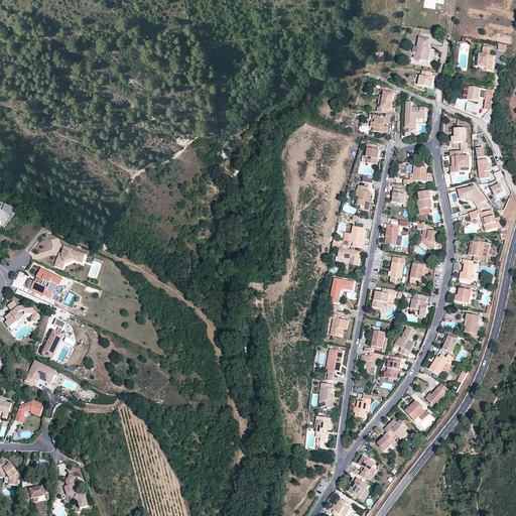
[(424,0),(424,7),(434,9),(435,3),(443,4),(443,0),(424,0)]
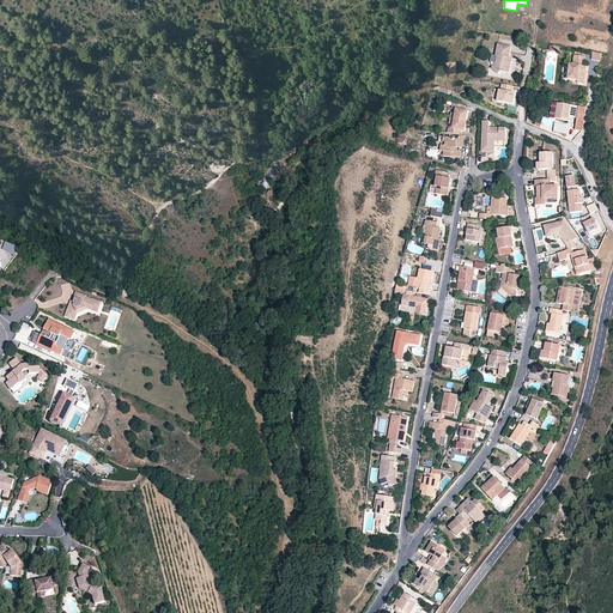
[(511,47),(498,44),(496,56),(497,56),(497,65),(492,70),(498,76),(501,72),(509,74),(511,54),(510,54),(511,47)]
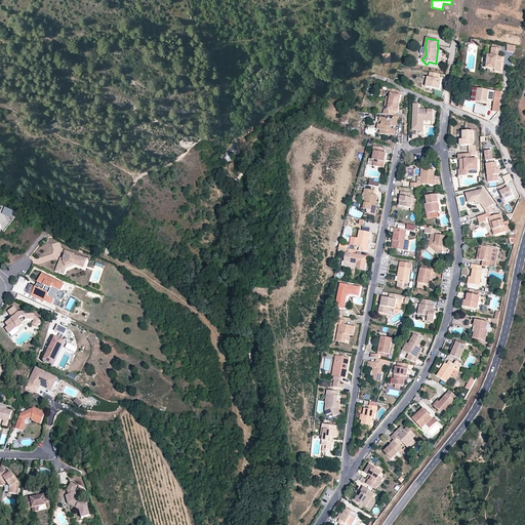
[(490,55),(487,55),(486,69),(494,70),(494,72),(499,73),(500,64),(500,62),(501,57),(499,56),(500,48),(491,47),(490,55)]
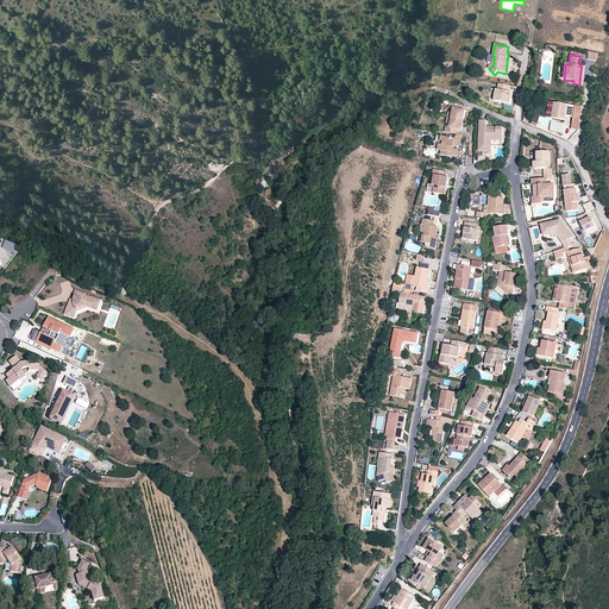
[(508,105),(510,94),(507,93),(495,90),(491,101),(508,105)]
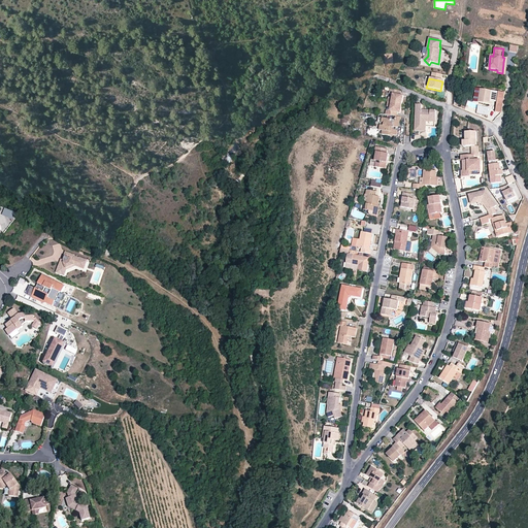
[(489,105),(490,102),(491,92),(481,91),(479,103),(489,105)]
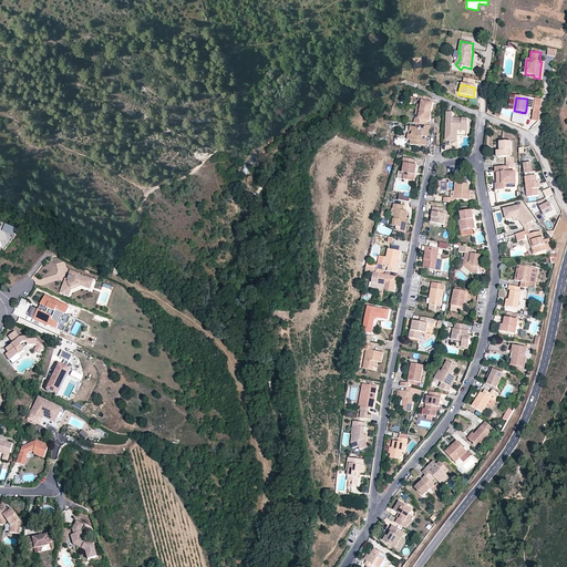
[(542,101),(527,99),(526,110),(534,111),(533,121),(538,122),(542,101)]
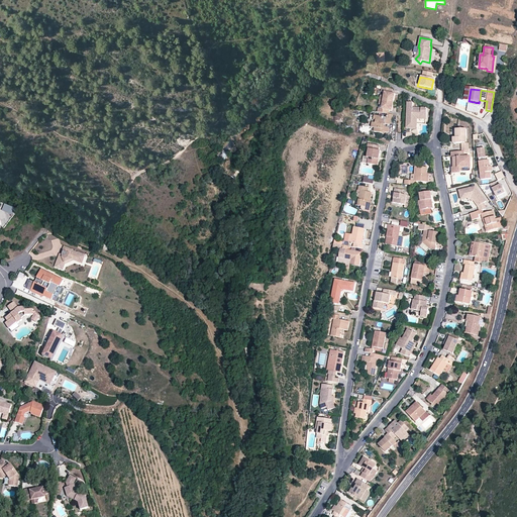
[(395,94),(392,94),(385,93),(384,96),(381,96),(380,101),(394,103),(395,94)]
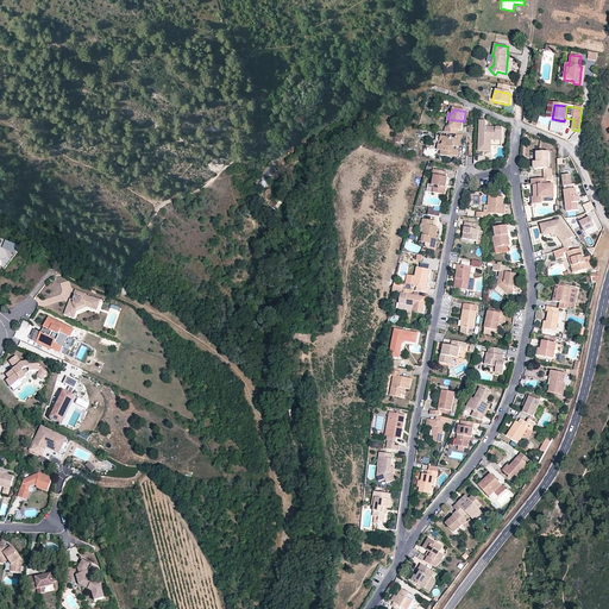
[(464,121),(447,119),(446,124),(451,125),(450,129),(446,129),(445,133),(457,136),(458,136),(458,130),(462,131),(464,121)]
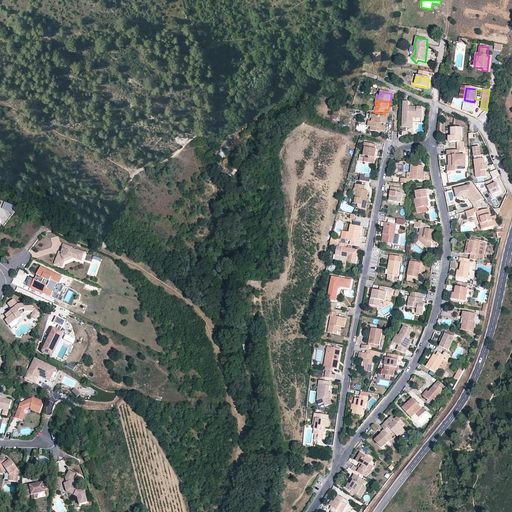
[(409,101),(403,101),(402,127),(412,128),(413,118),(413,116),(416,116),(416,118),(422,118),(423,107),(412,106),(411,109),(408,109),(409,106),(409,101)]
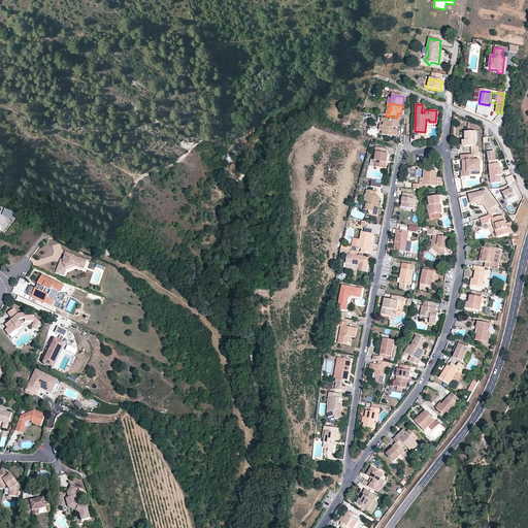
[(487,117),(489,108),(479,105),(476,113),(487,117)]
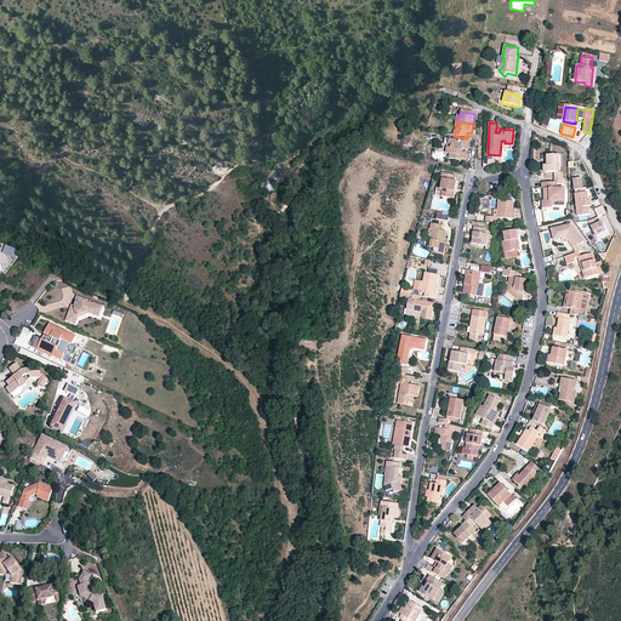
[(467,138),(466,138),(465,142),(450,140),(449,144),(453,146),(451,149),(450,154),(450,159),(461,161),(461,159),(467,160),(468,154),(463,153),(463,151),(467,151),(471,149),(472,138),(467,138)]
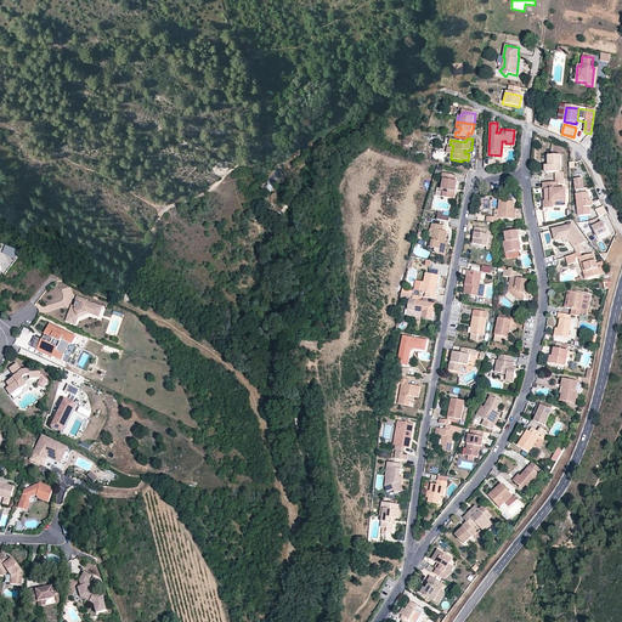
[(555,173),(555,182),(558,182),(564,182),(564,173),(561,173),(560,156),(548,156),(548,167),(549,167),(549,173),(555,173)]
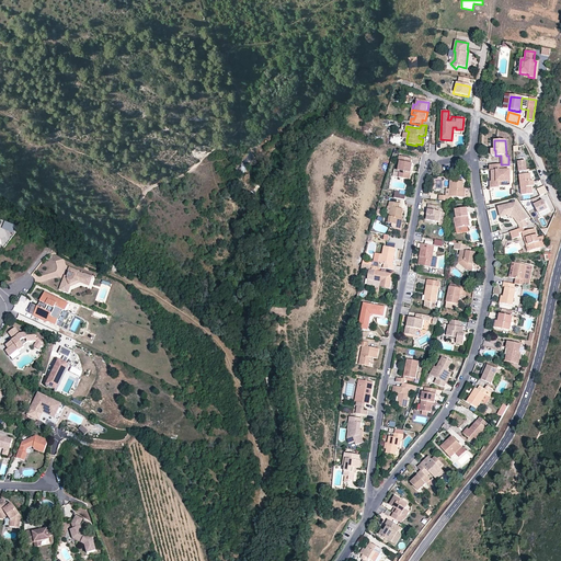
[(400,162),(399,171),(401,172),(400,179),(410,180),(412,164),(410,164),(411,159),(400,157),(399,162),(400,162)]
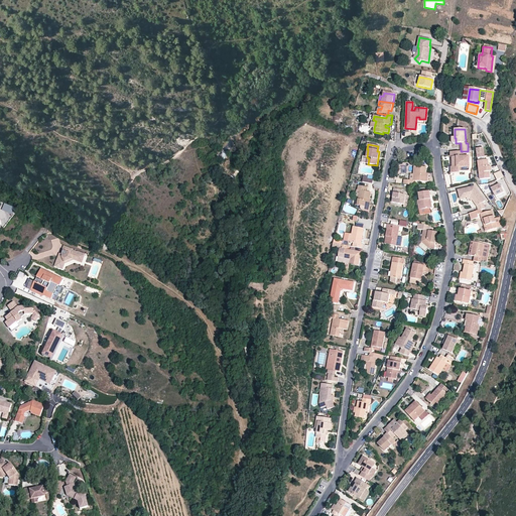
[(488,166),(488,159),(484,159),(483,147),(476,148),(480,178),(490,177),(489,171),(488,166)]
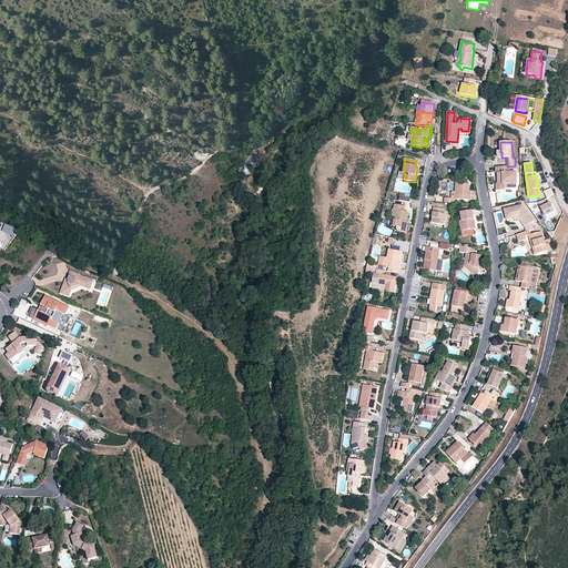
[(507,173),(507,166),(505,166),(496,166),(496,173),(497,173),(499,173),(499,181),(498,181),(498,184),(496,184),(496,191),(500,191),(505,191),(505,189),(505,184),(516,184),(516,172),(509,173),(507,173)]
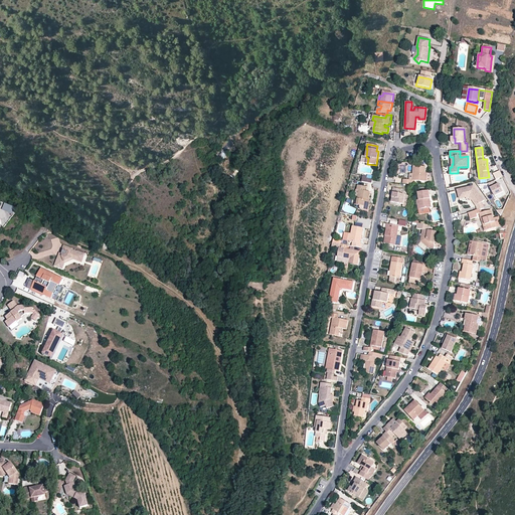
[(413,166),(413,173),(415,173),(415,180),(426,181),(427,173),(424,173),(425,167),(413,166)]
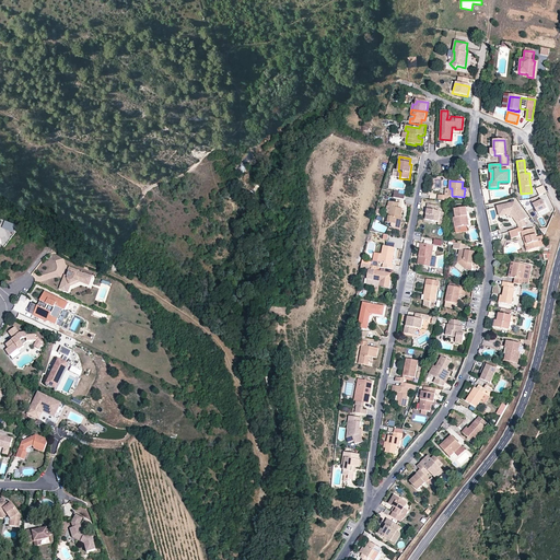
[(544,186),(537,189),(539,196),(547,191),(544,186)]
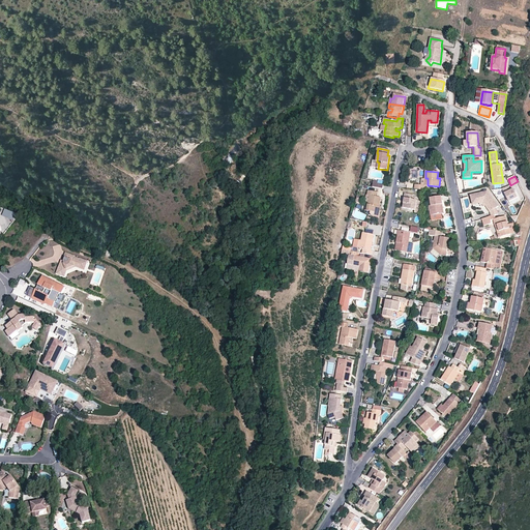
[(513,186),(520,198),(524,196),(517,184),(513,186)]
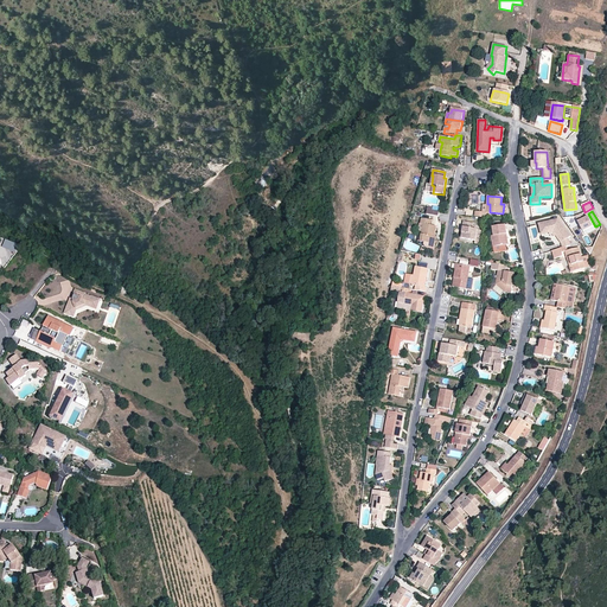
[(583,213),(579,216),(582,221),(579,223),(583,232),(593,227),(588,217),(586,219),(583,213)]
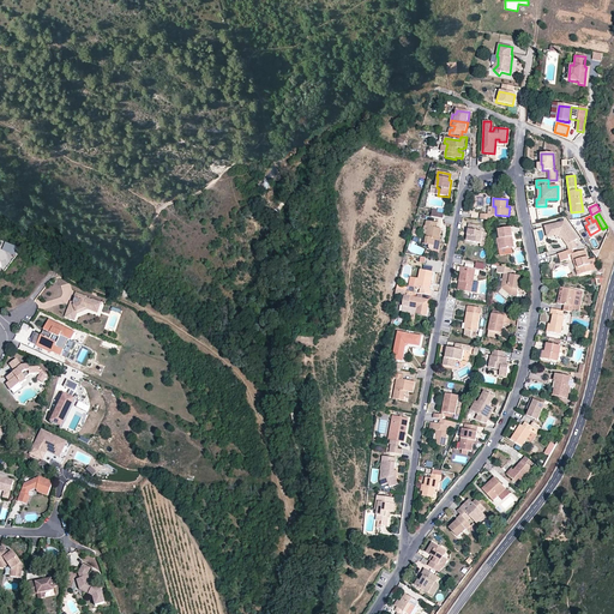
[(441,229),(435,228),(435,222),(427,221),(426,226),(428,227),(427,236),(426,245),(431,246),(429,248),(431,251),(439,252),(440,247),(438,247),(439,240),(441,229)]
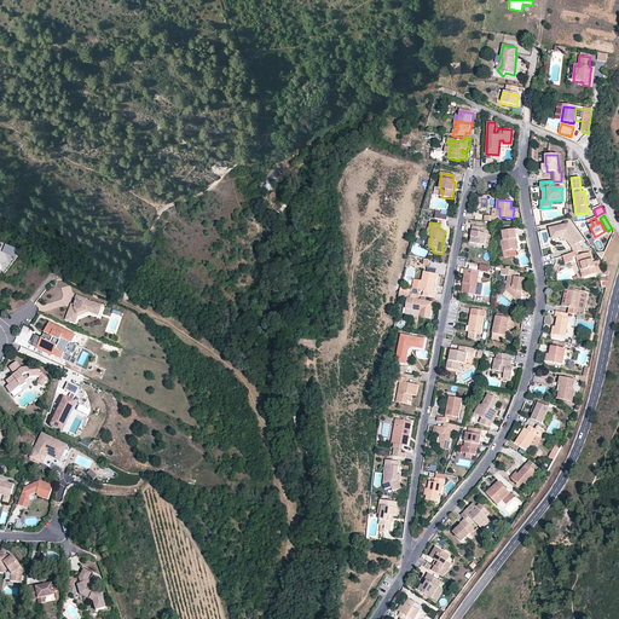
[(582,242),(568,224),(549,229),(551,239),(560,237),(563,236),(567,241),(572,248),(573,253),(577,252),(582,250),(579,243),(582,242)]
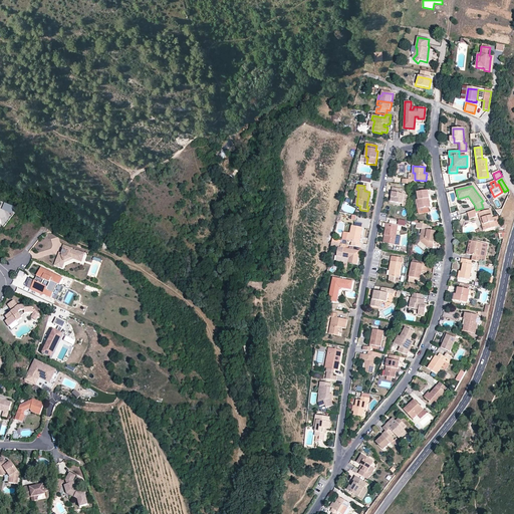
[(392,187),(391,194),(392,195),(391,202),(403,204),(404,194),(400,194),(400,189),(392,187)]
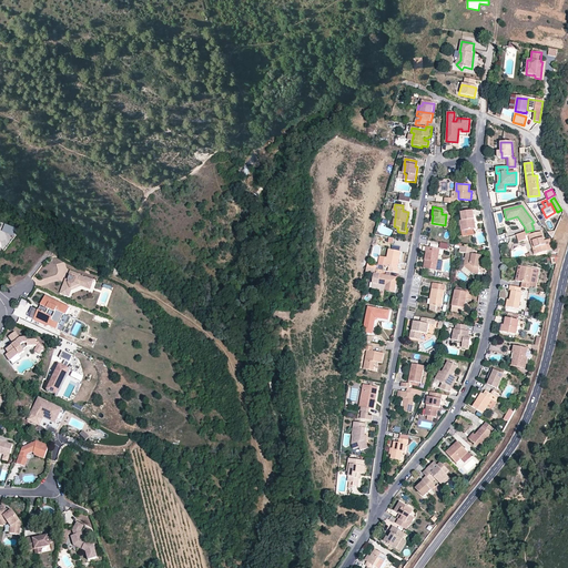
[(473,211),(462,212),(463,220),(459,221),(462,231),(474,230),(472,220),(474,219),(473,211)]
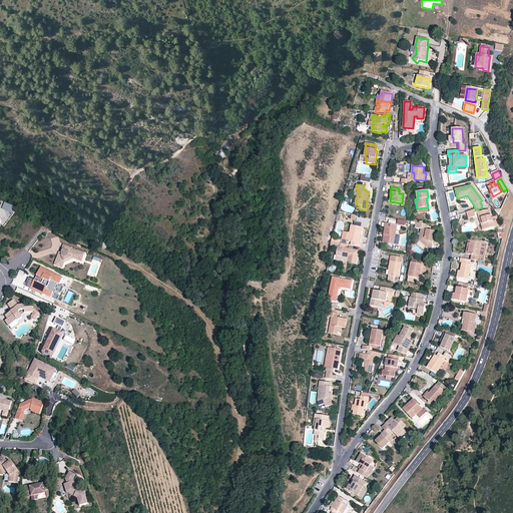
[(475,209),(467,212),(469,219),(476,217),(475,214),(478,213),(479,212),(478,208),(475,209)]
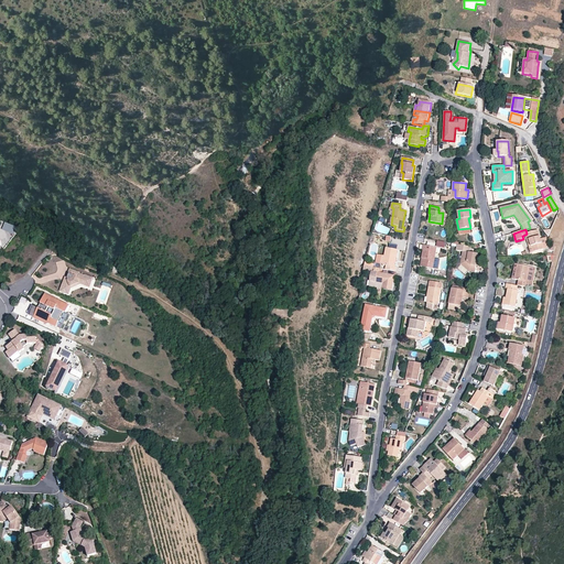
[(527,234),(525,235),(528,242),(530,242),(533,252),(543,249),(540,238),(538,230),(527,234)]
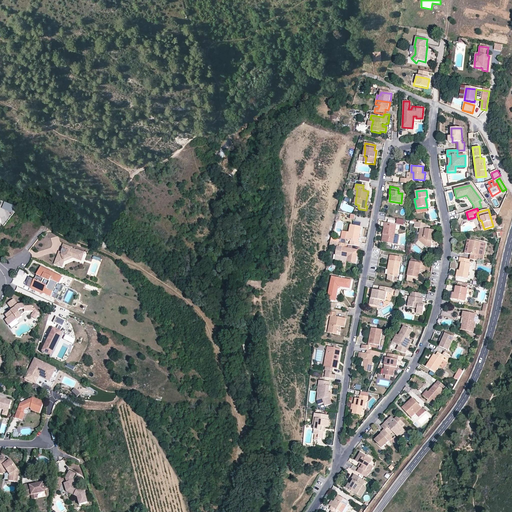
[(495,214),(490,216),(493,226),(498,225),(495,214)]
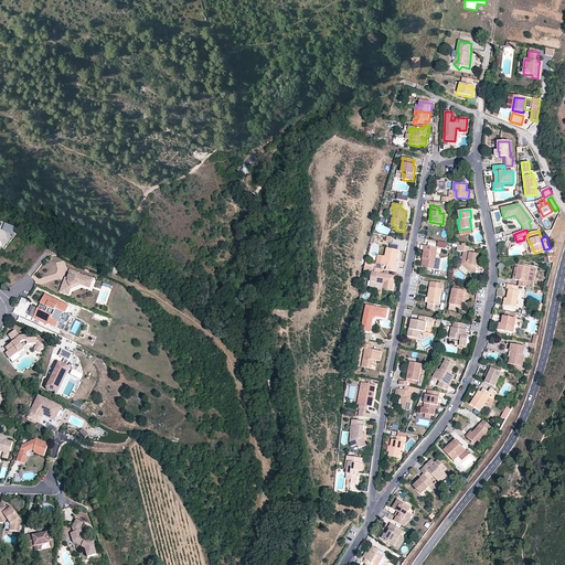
[(424,251),(423,258),(425,259),(424,267),(434,269),(438,248),(424,246),(423,251),(424,251)]
